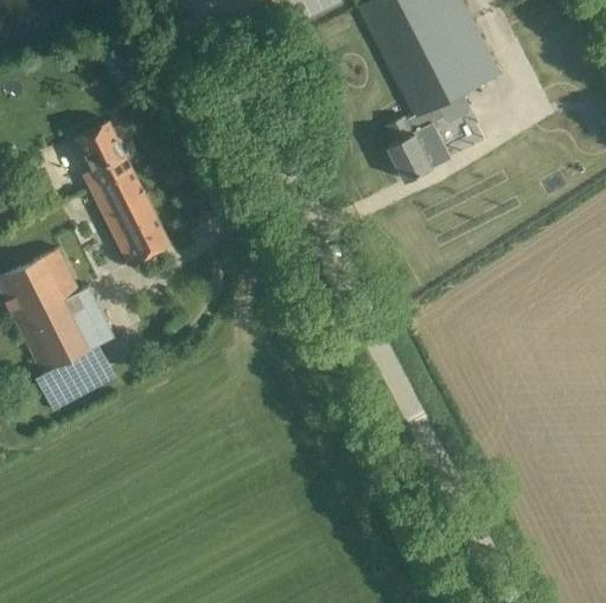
[(460,0),(377,0),(359,10),(415,119),(427,113),(438,107),(444,120),(445,122),(450,123),(469,115),(470,110),(463,95),(499,76),(460,0)]
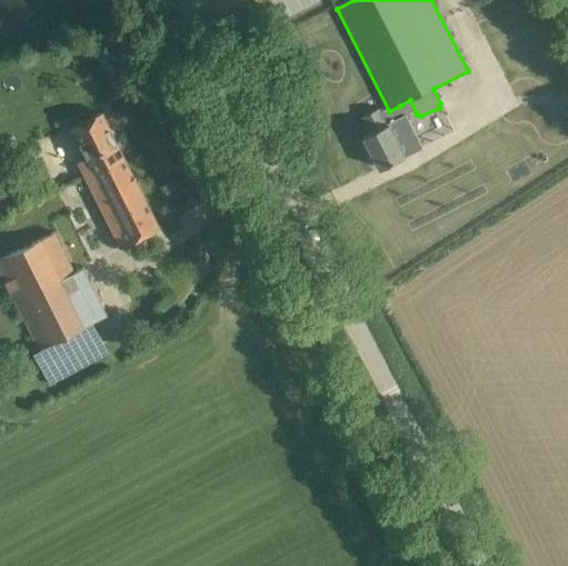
[(379,111),(364,119),(371,136),(364,139),(380,171),(405,159),(422,150),(406,118),(388,127),(387,127),(381,116),(379,111)]
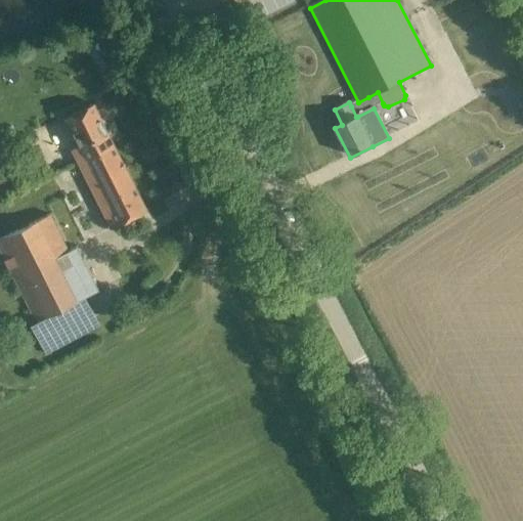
[(72,152),(78,164),(112,230),(146,212),(93,106),(66,120),(80,147),(72,152)]
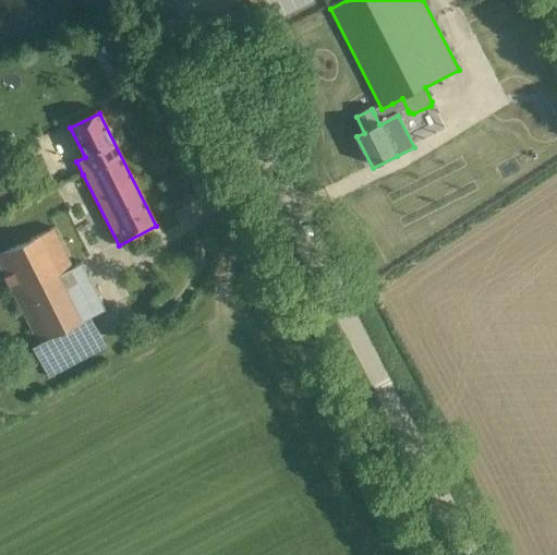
[(82,265),(73,269),(53,230),(0,256),(0,268),(38,345),(105,311),(82,265)]
